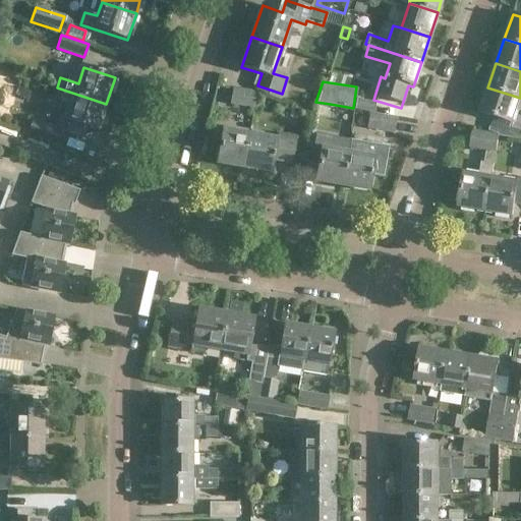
[(67,103),(62,118),(60,117),(56,129),(80,136),(83,126),(97,130),(106,104),(57,88),(53,98),(67,103)]
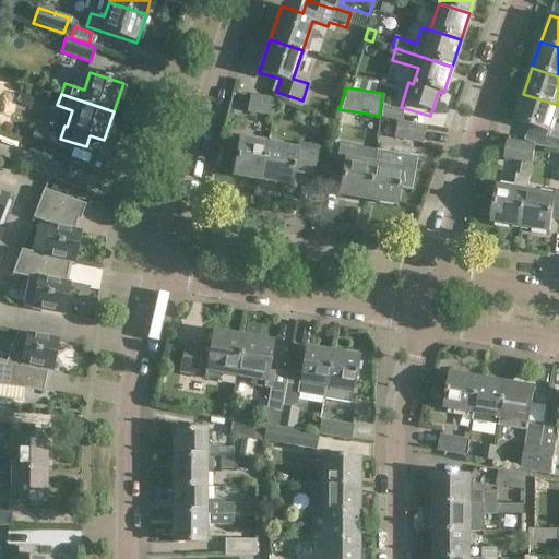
[(558,105),(523,94),(514,120),(549,132),(554,118),(558,119),(558,105)]
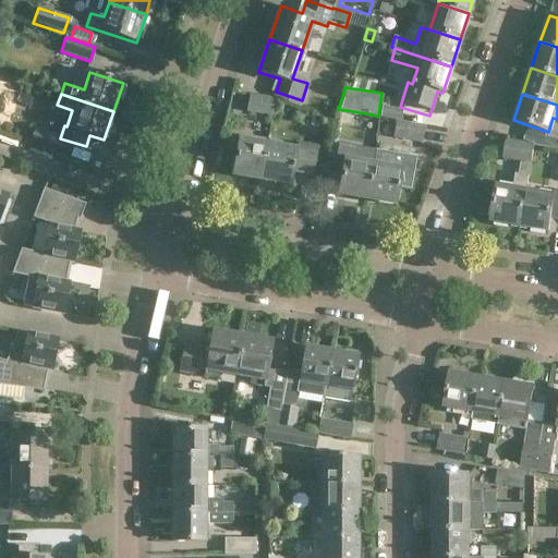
[(274,100),(249,96),(246,111),(271,116),(274,100)]
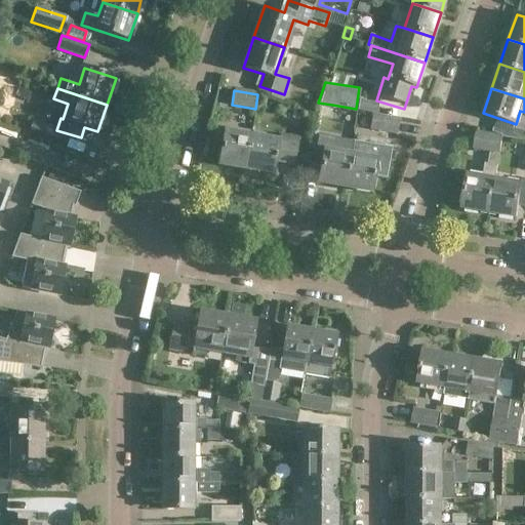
[(314,129),(328,131),(332,105),(318,103),(314,129)]
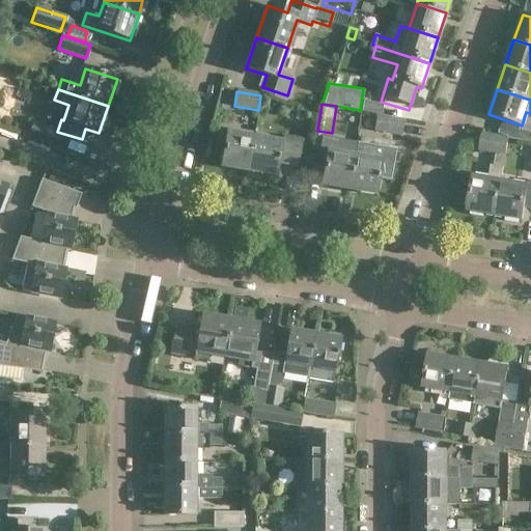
[(402,121),(376,116),(374,130),(400,135),(402,121)]
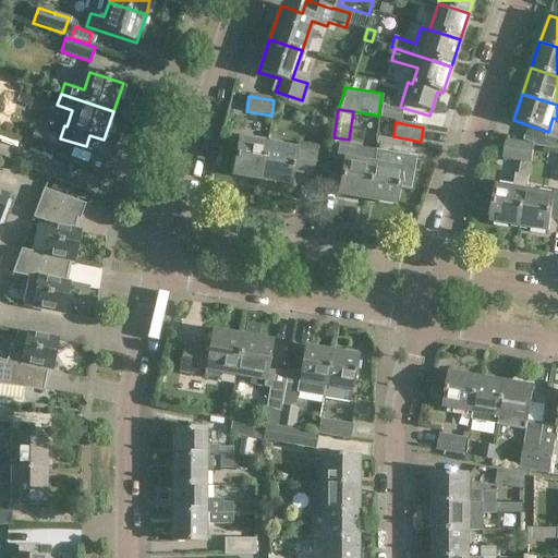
[(29,144),(58,155),(64,141),(36,130),(29,144)]
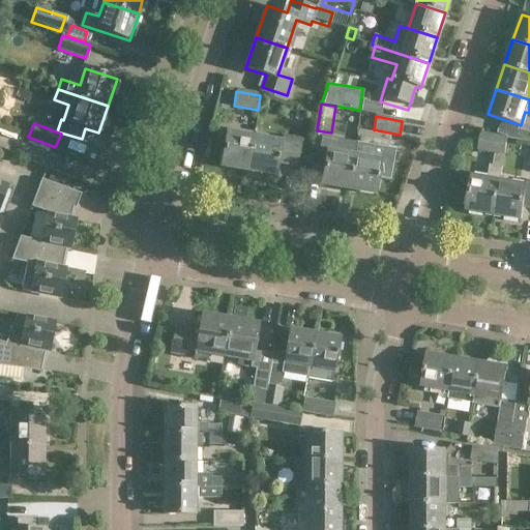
[(529,134),(520,130),(518,139),(529,141),(529,139),(529,134)]
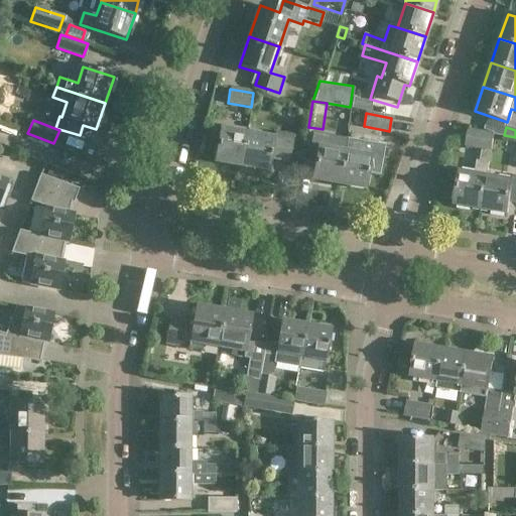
[(241,167),(246,133),(221,128),(217,149),(215,148),(213,159),(216,159),(215,163),(241,167)]
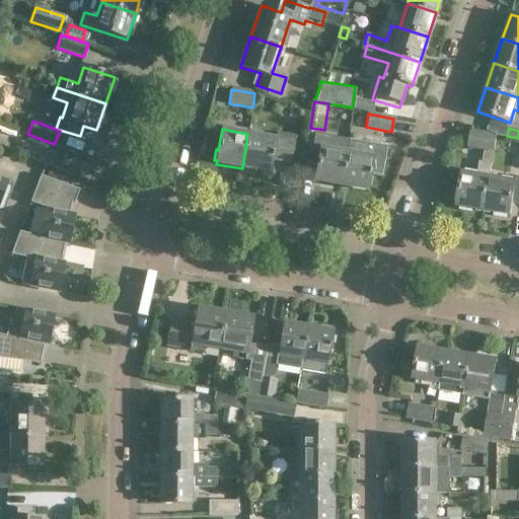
[(492,164),(497,135),(471,131),(468,147),(486,150),(483,162),(492,164)]
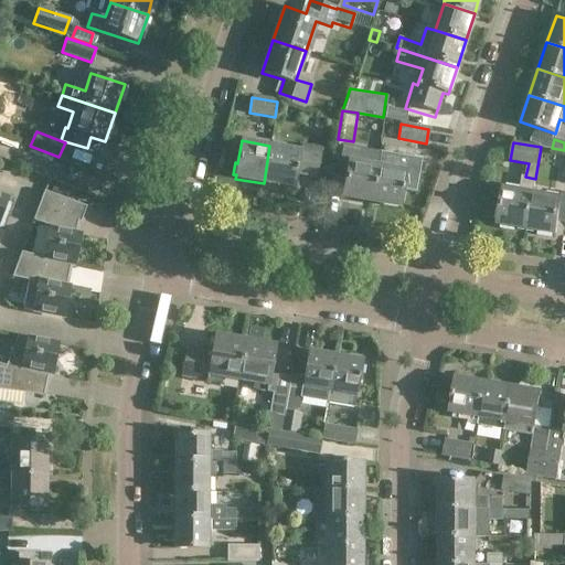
[(269,146),(264,183),(294,189),(296,174),(316,178),(319,156),(300,152),(300,151),(269,146)]
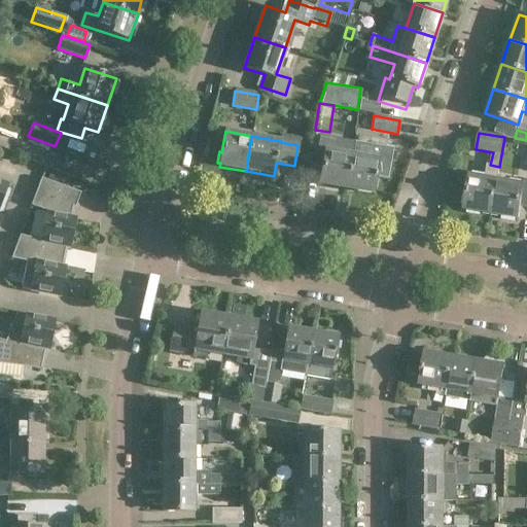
[(319,183),(346,188),(351,155),(324,151),(319,183)]
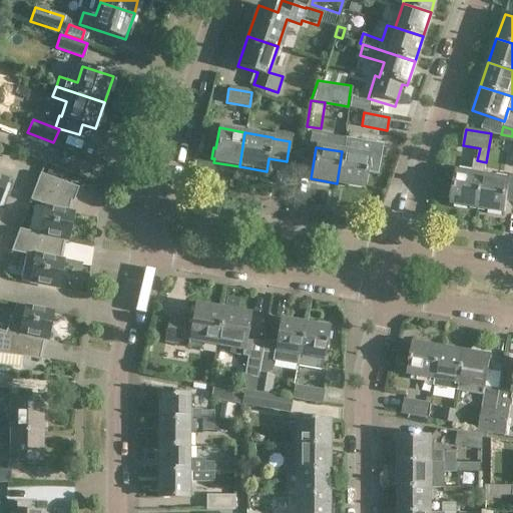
[(368,155),(342,151),(337,183),(363,188),(368,155)]
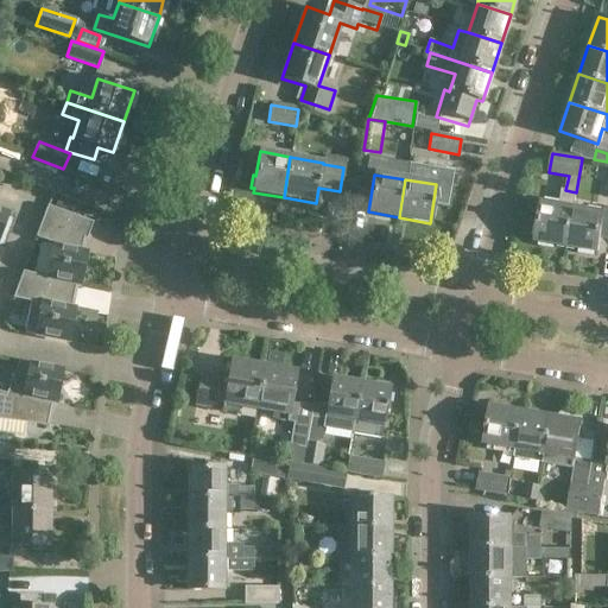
[(543,203),(536,241),(567,246),(574,208),(576,192),(565,190),(563,207),(543,203)]
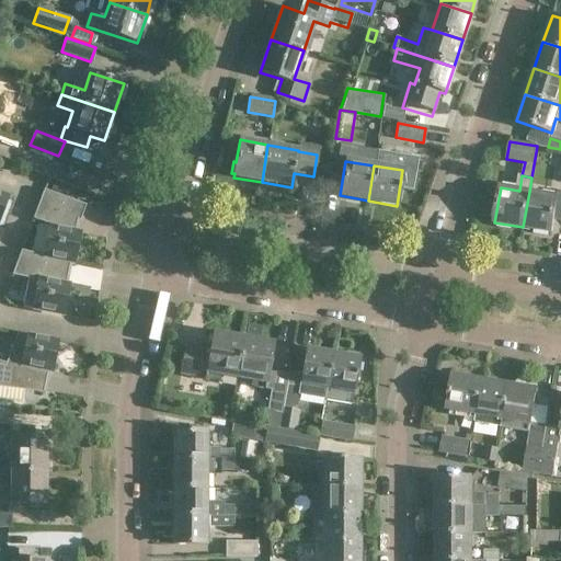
[(69,262),(73,263),(80,232),(75,231),(77,220),(80,221),(86,205),(44,190),(33,219),(49,225),(43,255),(43,256),(69,262)]
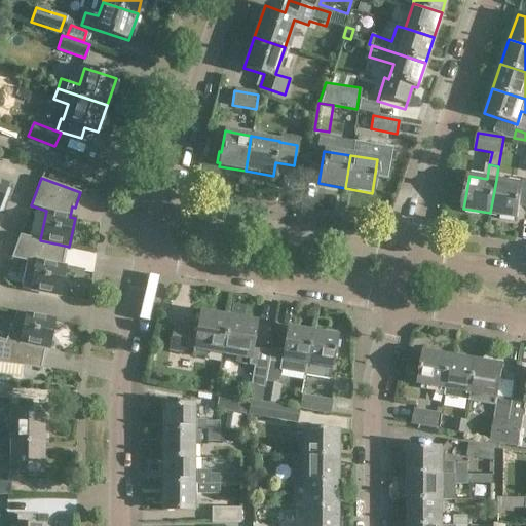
[(496,180),(490,213),(517,218),(519,205),(525,205),(525,180),(522,180),(521,185),(496,180)]
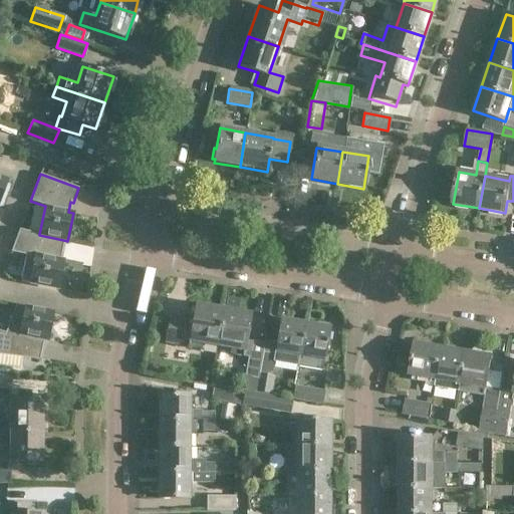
[(39,234),(19,230),(10,252),(25,255),(20,281),(57,289),(63,261),(59,260),(63,240),(39,235),(39,234)]
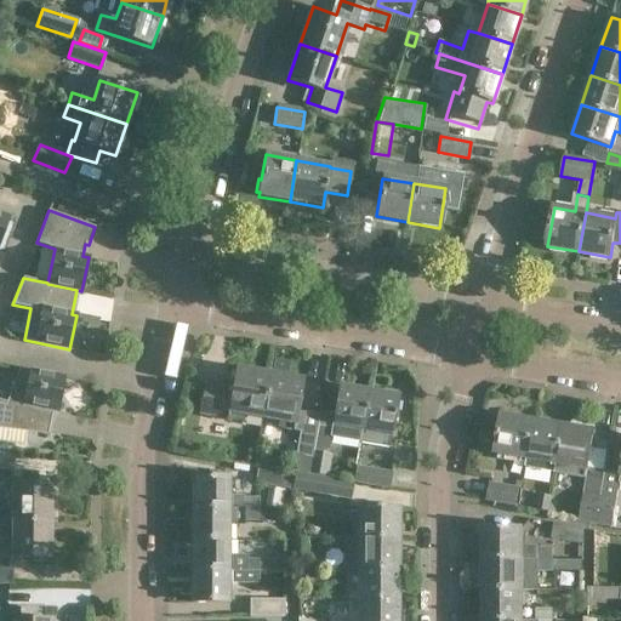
[(18,369),(6,403),(0,399),(0,428),(47,436),(52,411),(57,411),(63,377),(18,369)]
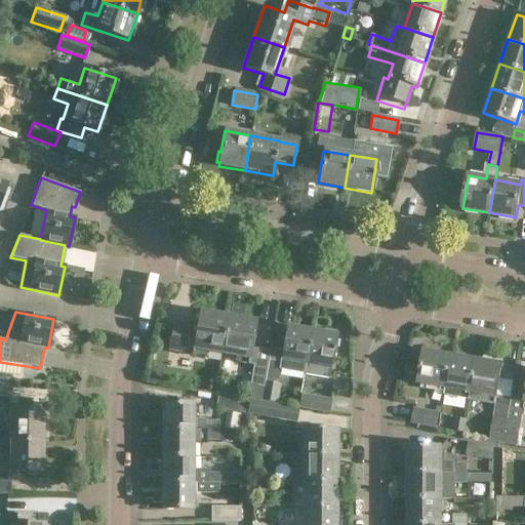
[(205,357),(206,351),(220,354),(228,317),(199,312),(196,329),(188,328),(188,325),(174,323),(169,350),(192,354),(192,355),(205,357)]
